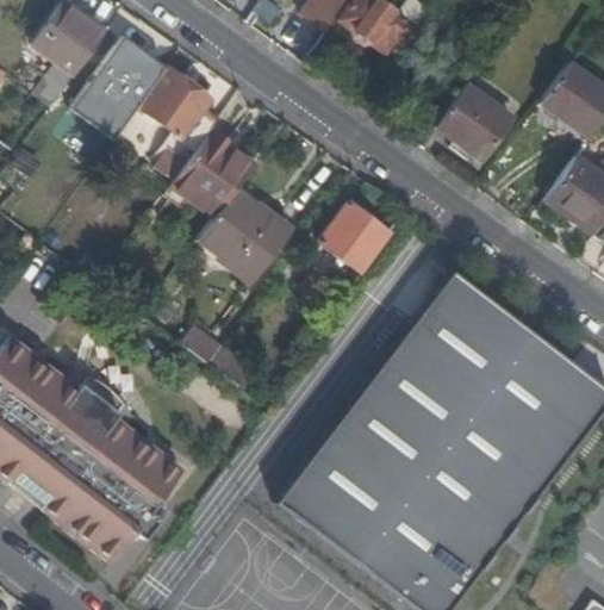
[(434,8),(421,0),(409,0),(400,13),(383,0),(357,0),(343,20),(390,55),(399,41),(406,47),(434,8)]
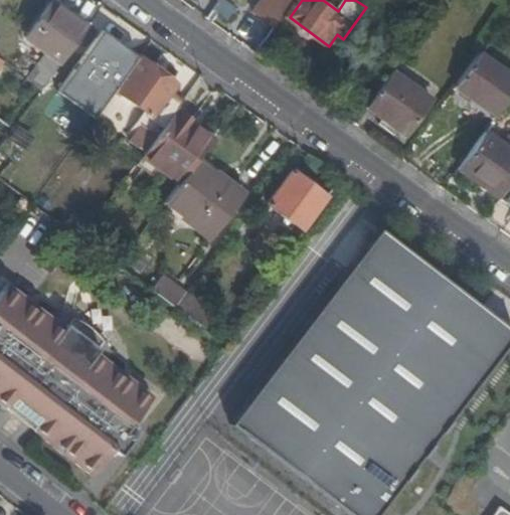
[(31,78),(47,91),(66,62),(92,28),(58,4),(33,38),(52,52),(31,78)]
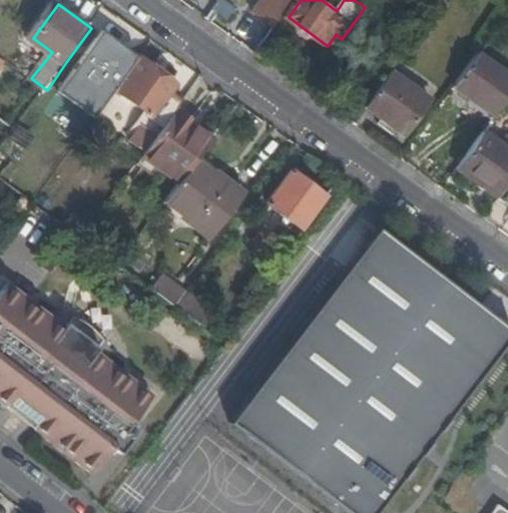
[(95,70),(101,74),(104,69),(117,78),(130,60),(98,38),(86,57),(98,65),(95,70)]
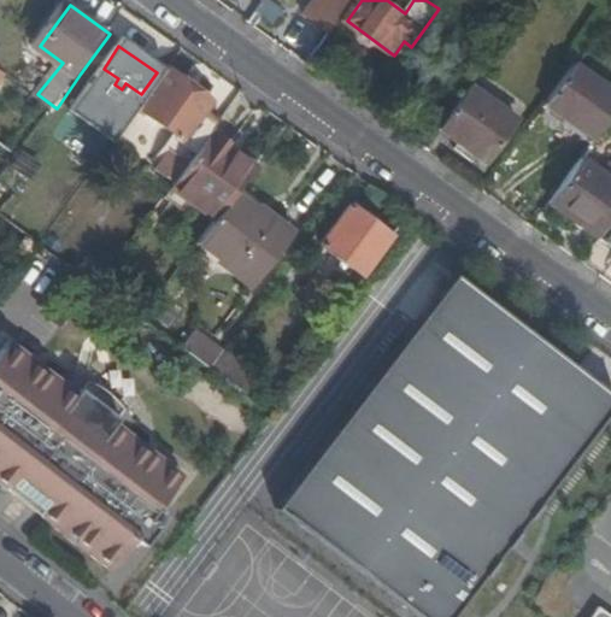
[(610,84),(581,64),(552,104),(600,140),(610,125),(610,84)]
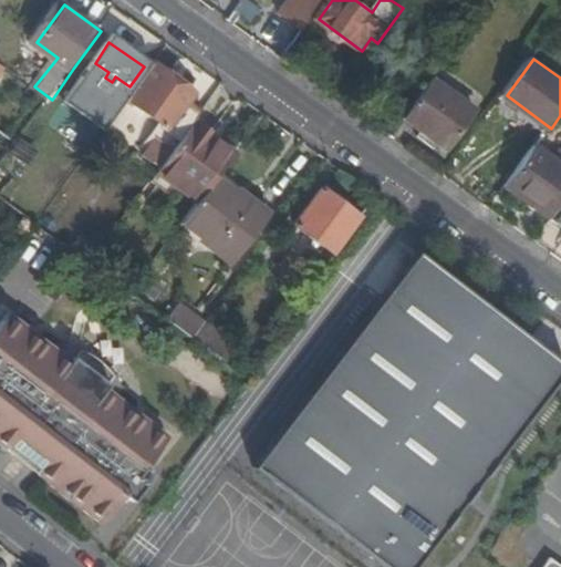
[(167,141),(179,151),(197,125),(206,112),(195,103),(201,94),(163,65),(137,103),(175,130),(167,141)]
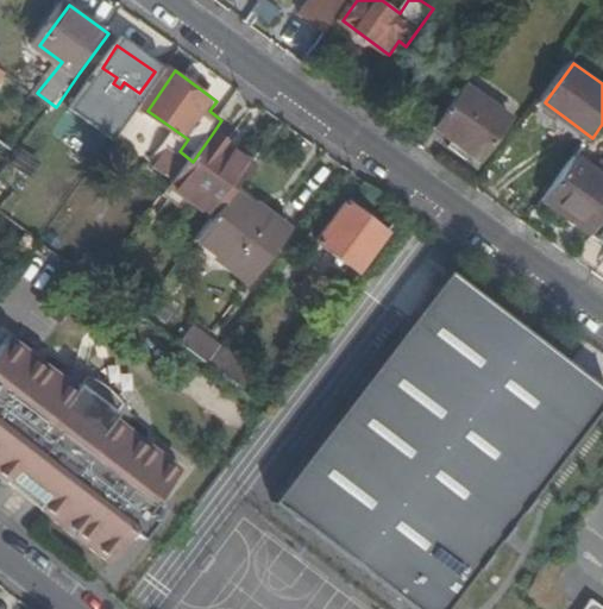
[(56,107),(55,110),(48,119),(61,129),(92,83),(79,74),(56,107)]
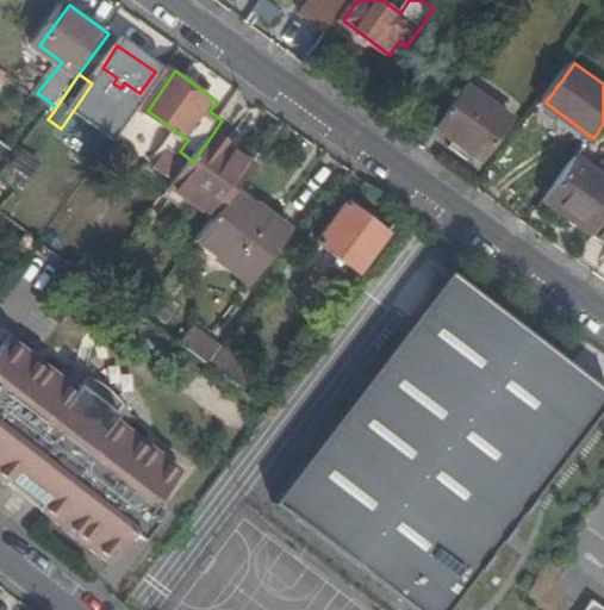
[(124,82),(120,88),(116,95),(131,106),(139,93),(124,82)]
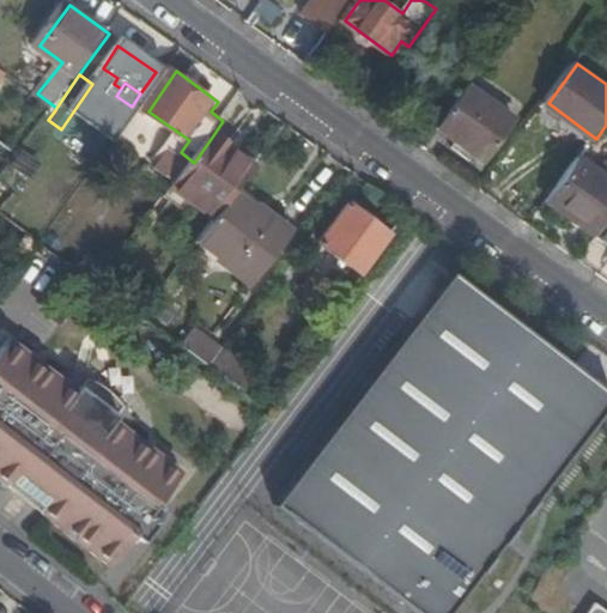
[(520,119),(473,85),(442,128),(487,163),(520,119)]
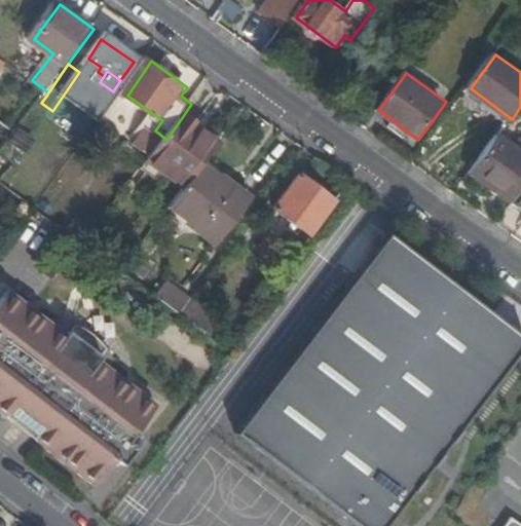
[(207,164),(222,144),(183,116),(166,140),(151,160),(189,187),(207,164)]
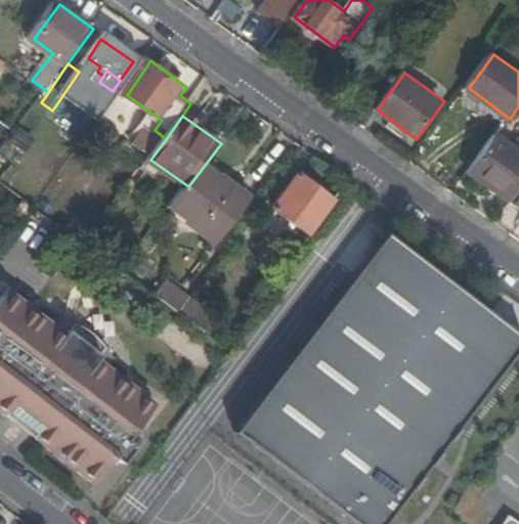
[(135,157),(147,165),(150,160),(166,139),(155,130),(135,157)]
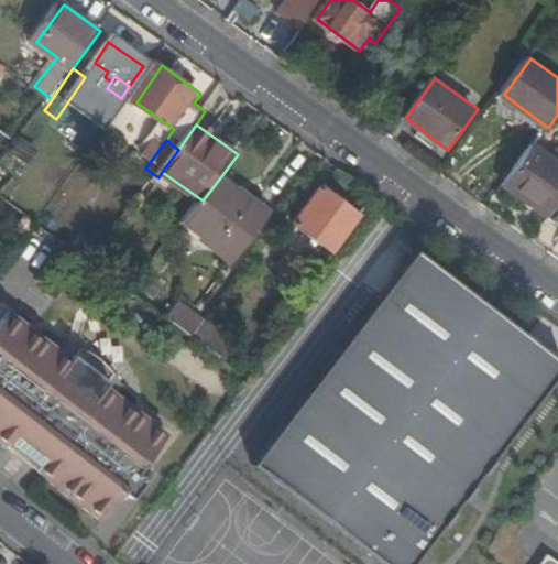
[(557,160),(536,144),(507,185),(522,195),(525,191),(555,212),(557,208),(557,160)]
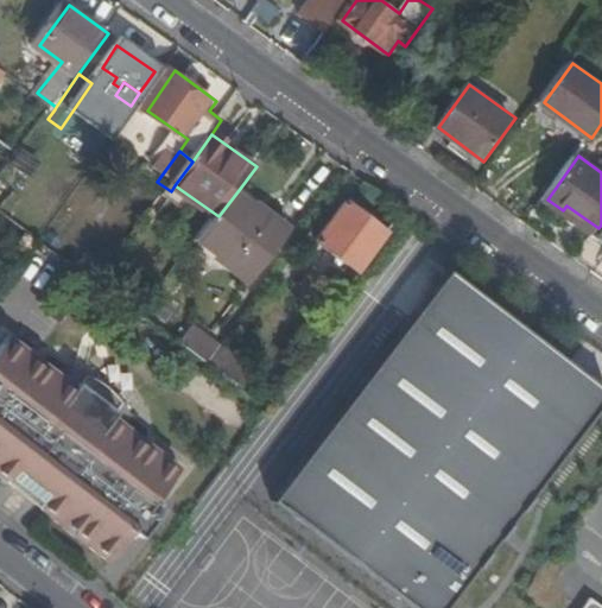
[(219,216),(206,234),(263,278),(296,232),(239,190),(219,216)]
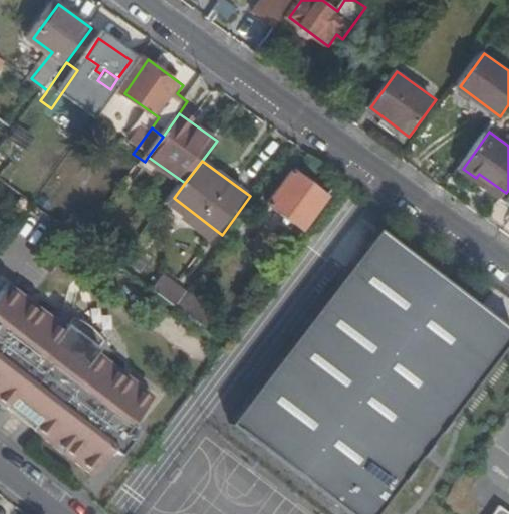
[(296,171),(272,204),(307,230),(331,198),(296,171)]
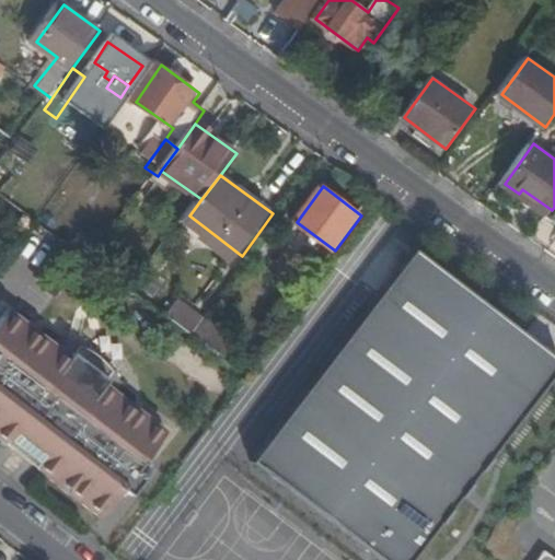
[(411,559),(554,371),(554,354),(417,248),(256,459),(389,559),(411,559)]
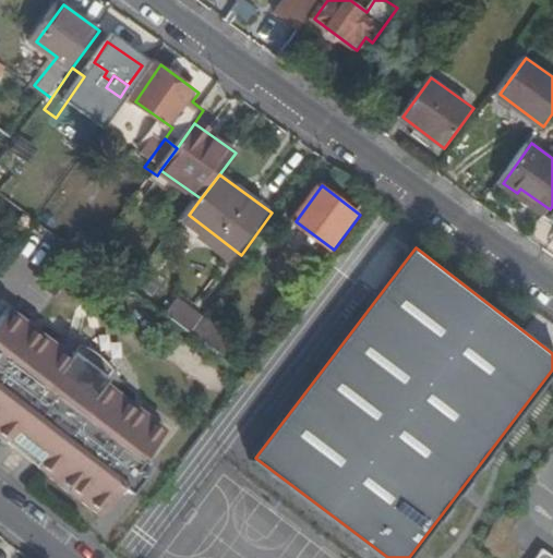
[(196,335),(209,318),(181,296),(169,314),(196,335)]
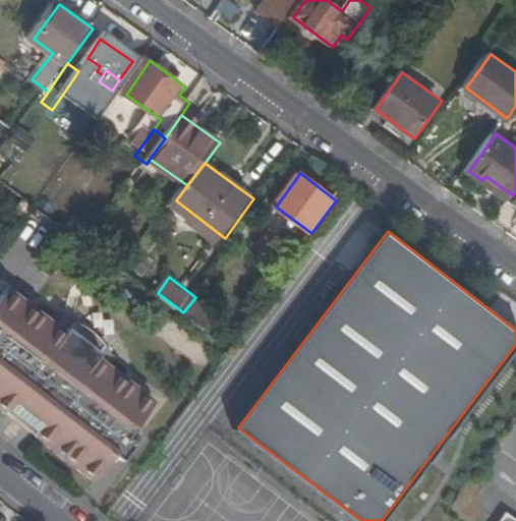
[(0,387),(91,457),(84,465),(100,476),(121,450),(128,456),(142,438),(134,432),(128,426),(132,420),(139,426),(162,397),(147,385),(141,392),(104,361),(116,347),(108,336),(100,328),(91,322),(80,317),(70,315),(59,313),(40,316),(23,305),(29,298),(12,286),(0,302),(0,387)]
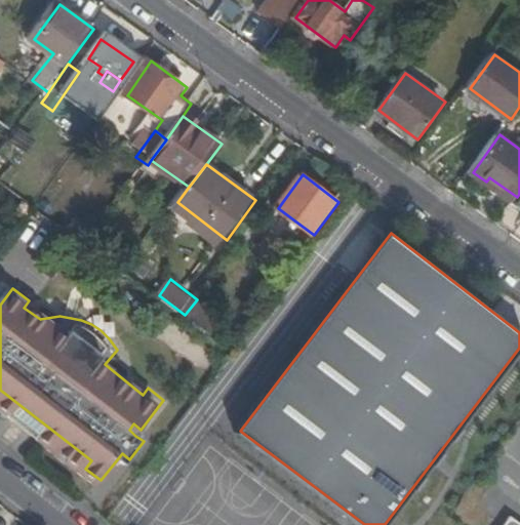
[(225,319),(197,299),(185,315),(212,335),(225,319)]
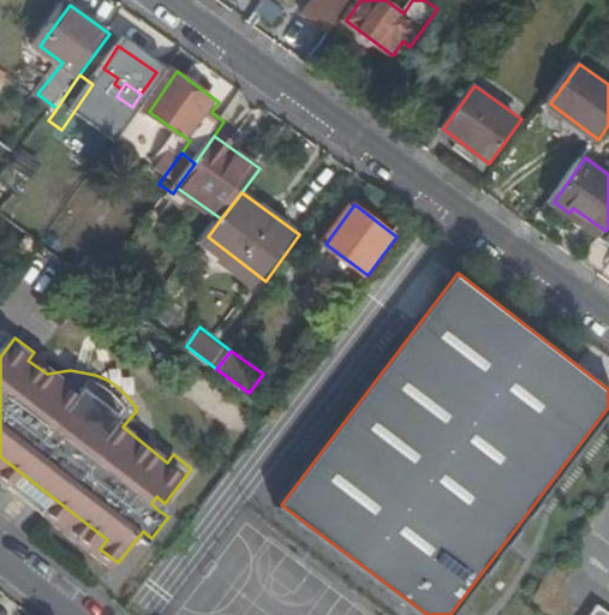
[(156,496),(151,503),(159,511),(165,503),(156,496)]
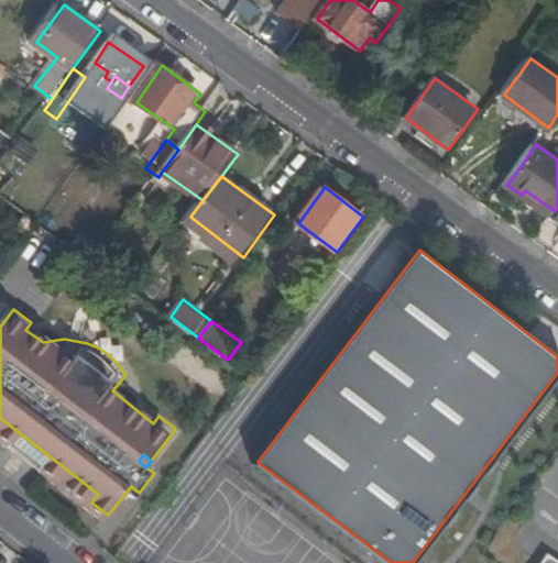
[(557,550),(555,549),(544,562),(557,562),(557,550)]
